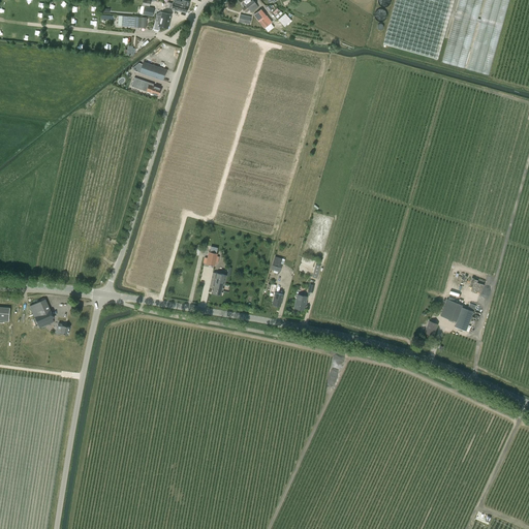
[(252,0),(238,0),(239,0),(242,5),(244,3),(249,10),(250,9),(251,12),(258,7),(252,0)]
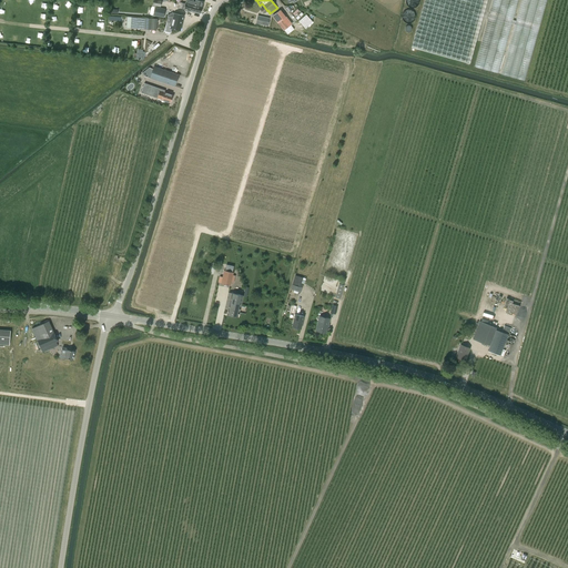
[(424,0),(412,47),(469,63),(487,0),(424,0)]
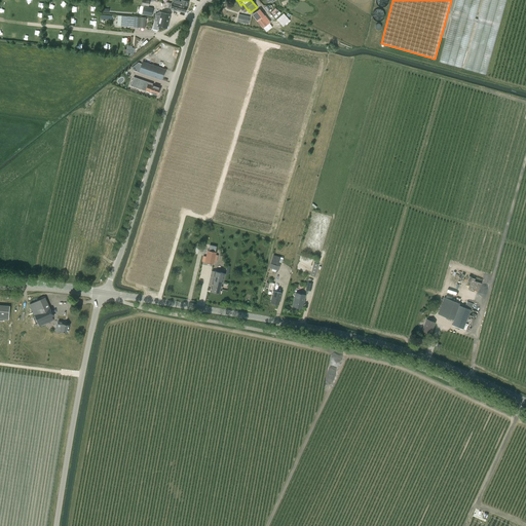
[(464,68),(479,0),(455,0),(441,63),(464,68)]
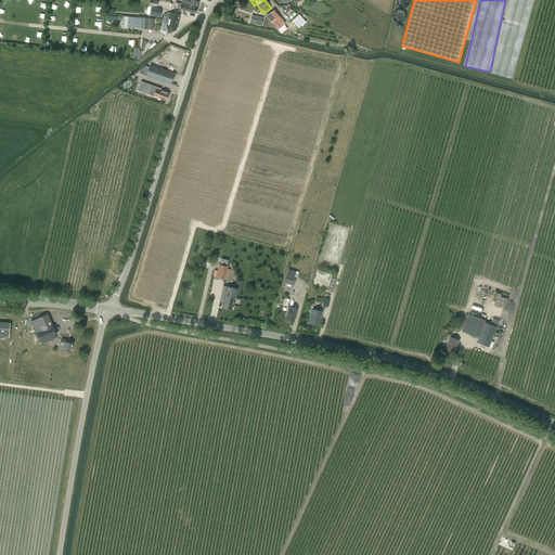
[(516,79),(533,0),(507,0),(492,74),(516,79)]
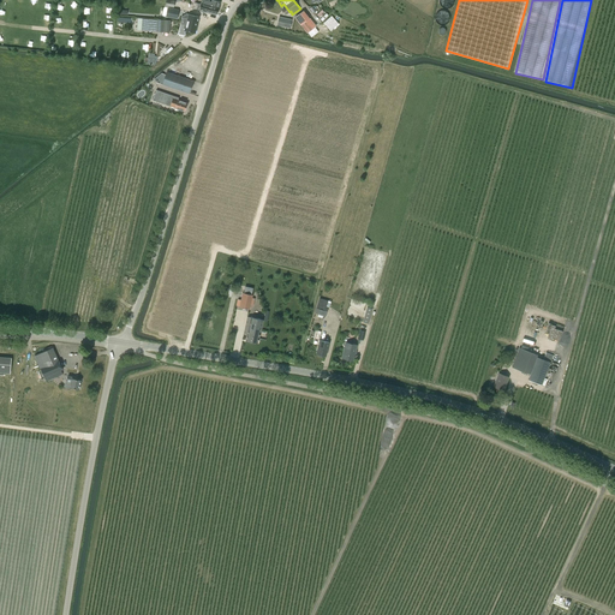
[(219,10),(206,6),(204,6),(204,7),(196,6),(195,11),(204,13),(204,12),(216,16),(219,10)]
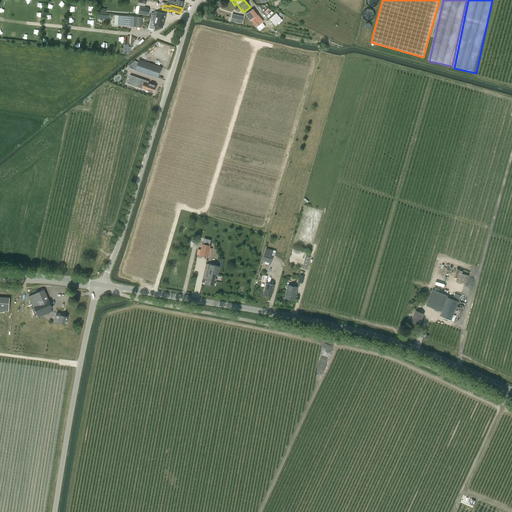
[(148,16),(149,9),(140,7),(138,14),(148,16)]
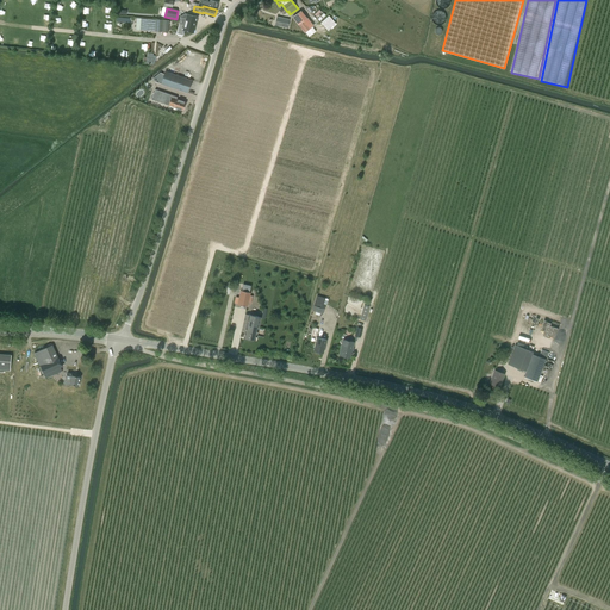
[(446,14),(436,10),(431,20),(442,24),(446,14)]
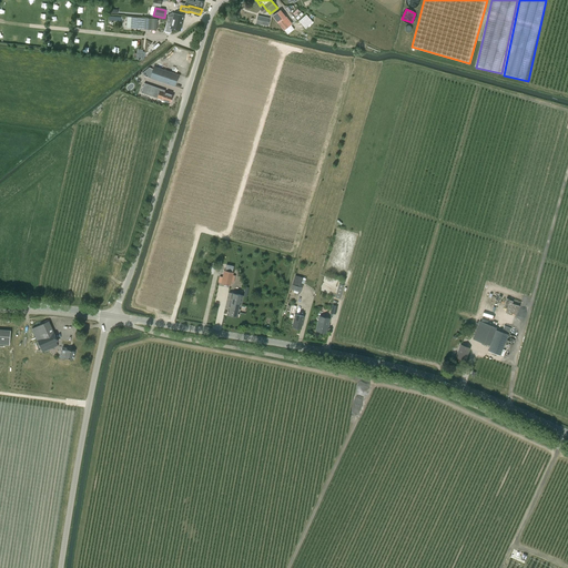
[(281,10),(273,16),(279,23),(284,30),(292,24),(286,17),(281,10)]
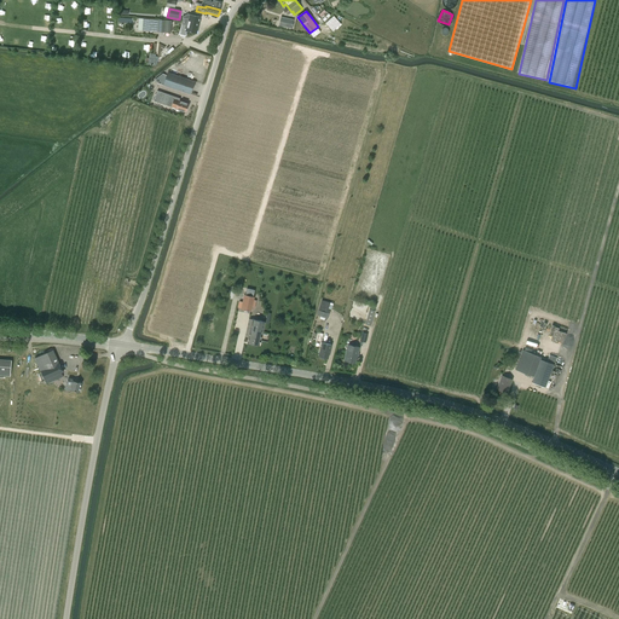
[(189,19),(189,21),(194,21),(192,23),(198,24),(200,17),(190,15),(187,13),(187,16),(185,15),(185,16),(183,16),(183,18),(186,19),(186,18),(189,19)]
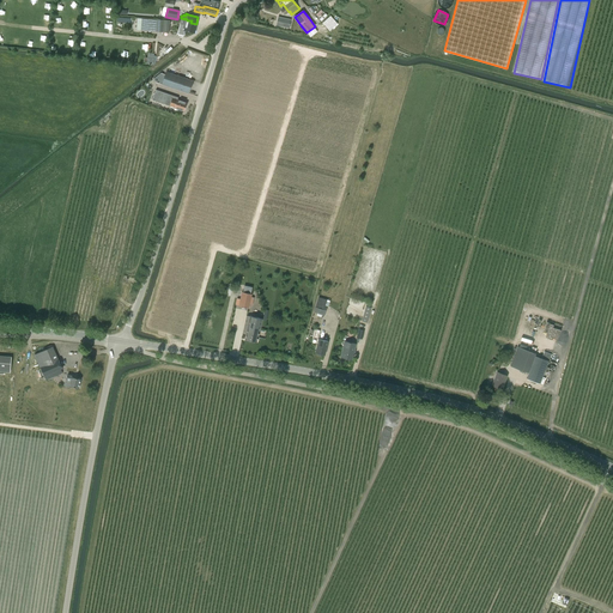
[(169,32),(169,29),(170,20),(165,19),(165,20),(164,20),(157,19),(143,18),(141,31),(156,32),(163,32),(169,32)]
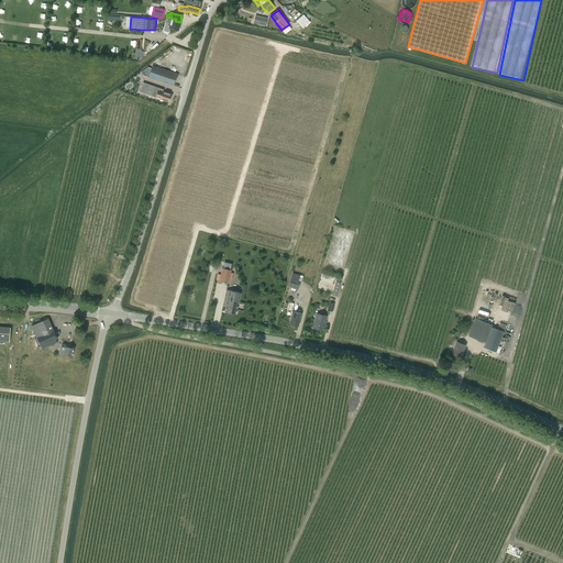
[(176,19),(172,19),(170,24),(166,22),(164,32),(168,33),(169,29),(178,31),(178,30),(180,22),(175,21),(176,19)]
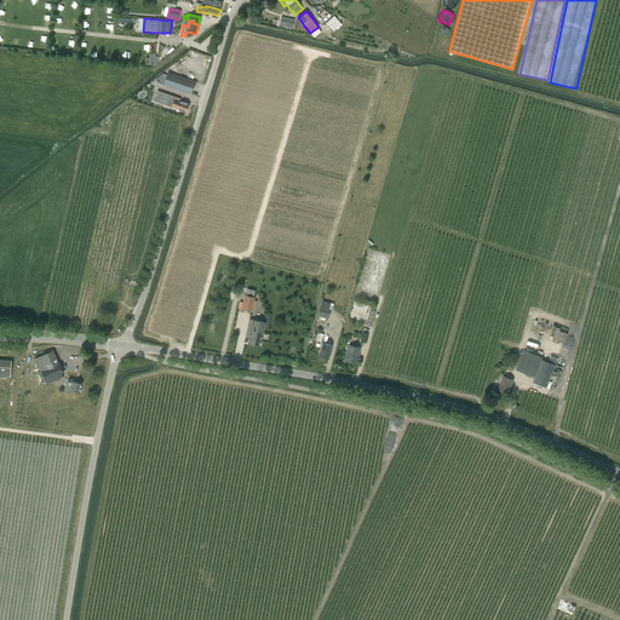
[(159,57),(160,49),(165,49),(165,44),(154,44),(153,57),(159,57)]
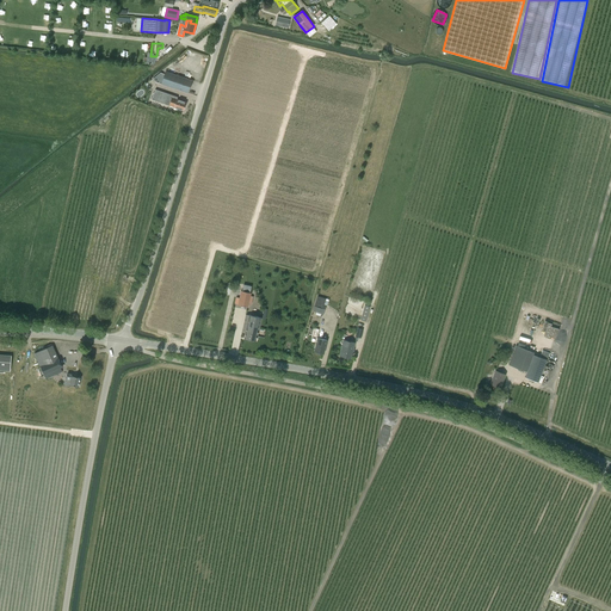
[(155,82),(161,84),(189,93),(192,80),(166,72),(165,74),(160,73),(153,79),(155,82)]
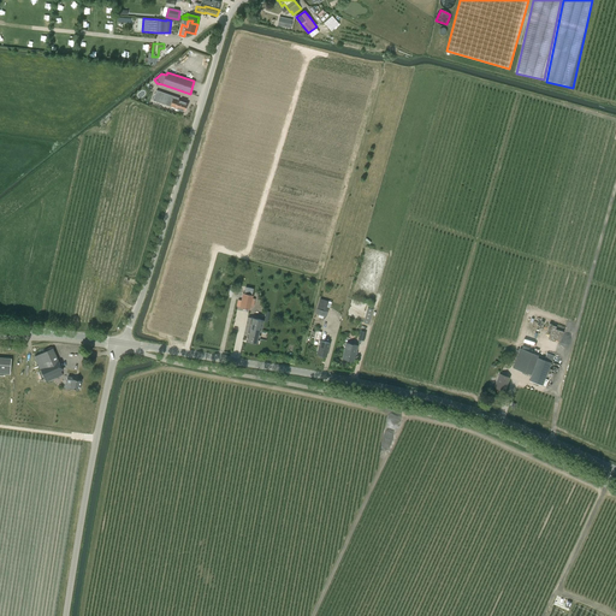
[(176,108),(185,112),(188,104),(178,100),(179,99),(169,95),(169,94),(157,90),(153,101),(170,106),(176,108)]
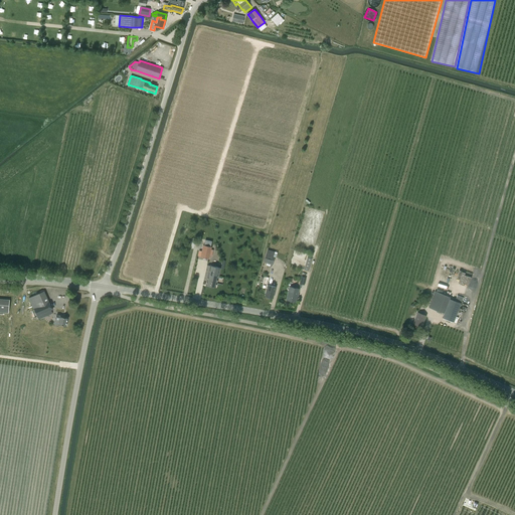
[(209,259),(211,247),(203,245),(200,258),(209,259)]
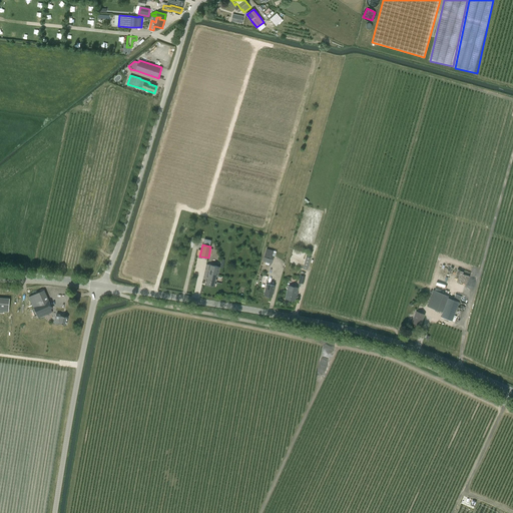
[(273,255),(274,250),(267,248),(263,261),(272,265),(275,257),(273,255)]
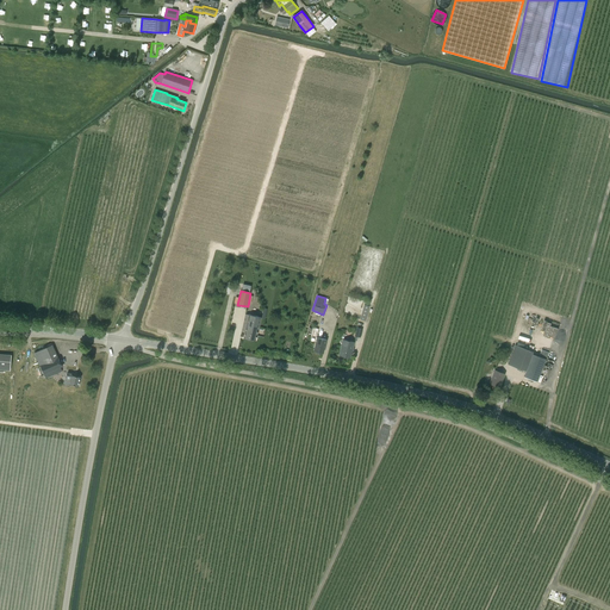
[(500,336),(555,356),(568,321),(552,315),(549,322),(510,309),(500,336)]
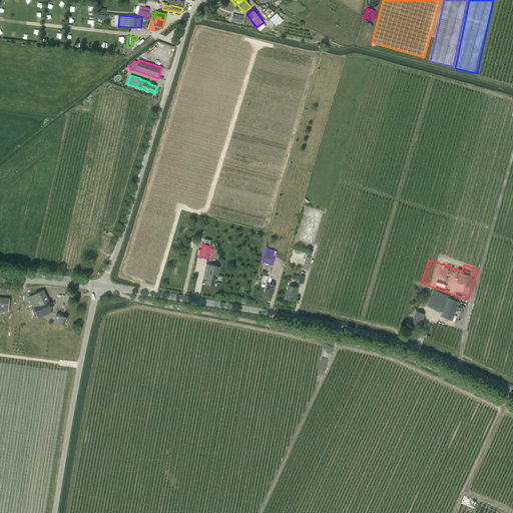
[(206,265),(205,270),(208,271),(205,285),(215,287),(219,267),(206,265)]
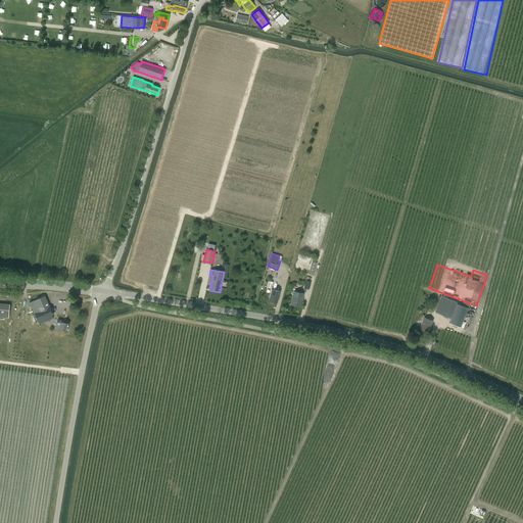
[(269,301),(277,302),(280,291),(272,290),(269,301)]
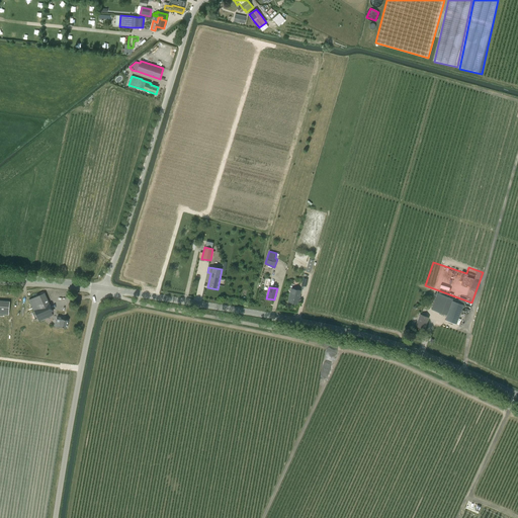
[(288,303),(297,305),(300,290),(291,288),(288,303)]
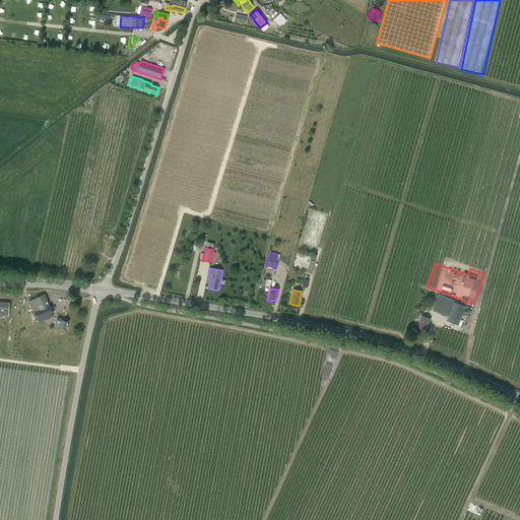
[(40,323),(53,317),(52,315),(52,314),(54,313),(50,305),(45,294),(29,301),(40,323)]
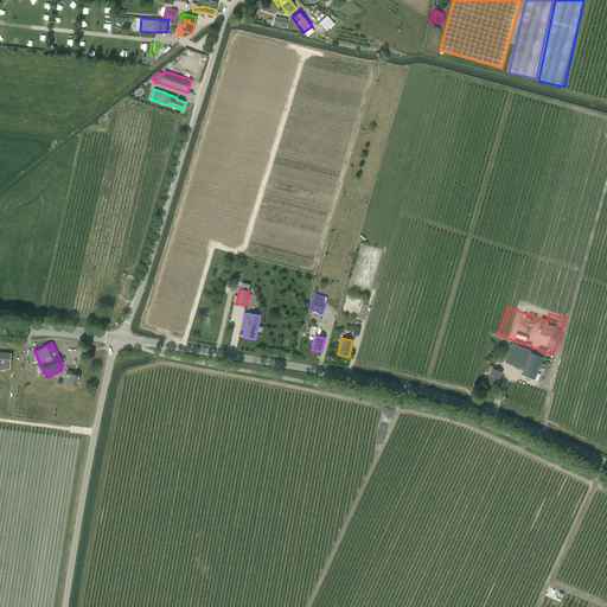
[(505,363),(523,370),(522,375),(535,379),(543,357),(530,352),(531,350),(512,343),(505,363)]
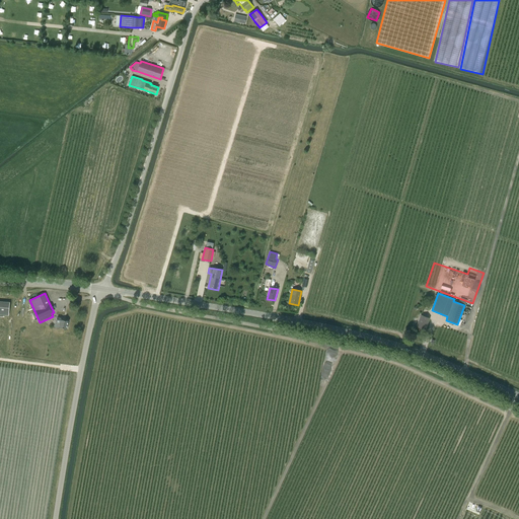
[(10,302),(0,300),(0,314),(9,315),(10,302)]
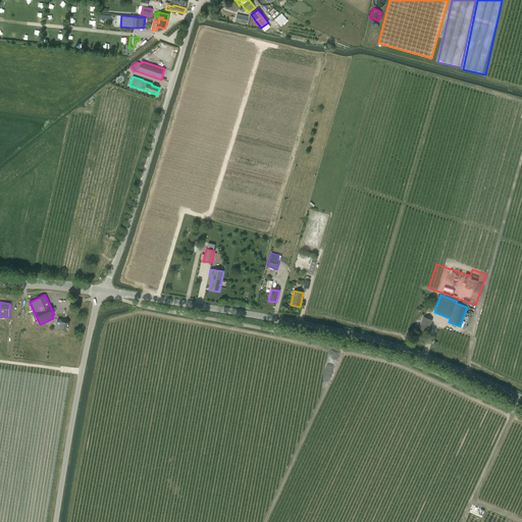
[(423,317),(419,328),(427,331),(431,320),(423,317)]
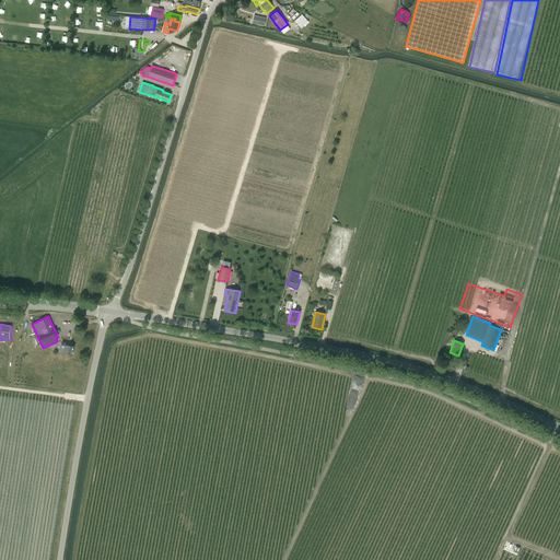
[(60,347),(65,348),(63,353),(72,354),(74,347),(66,345),(66,343),(62,342),(60,347)]
